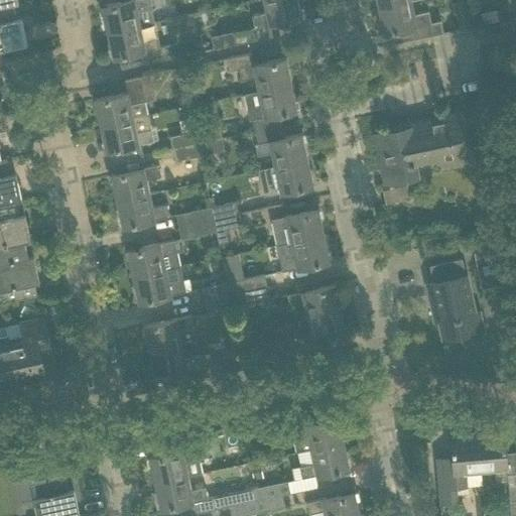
[(154,21),(151,7),(149,0),(128,0),(121,2),(101,6),(107,31),(140,24),(154,21)]
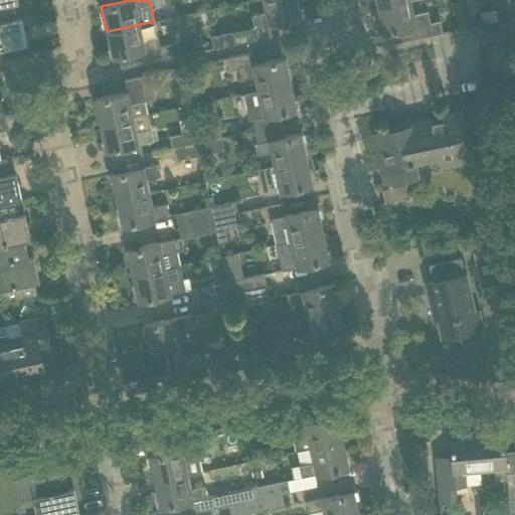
[(301,17),(297,0),(263,0),(266,12),(250,15),(253,26),(244,28),(246,41),(272,35),(269,24),(301,17)]
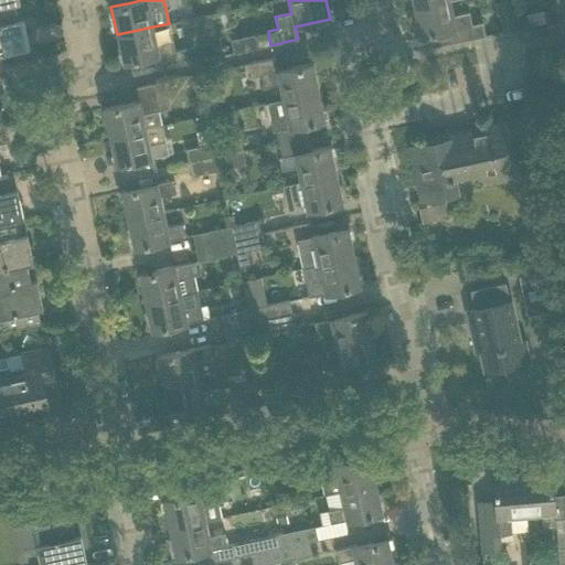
[(451,16),(448,0),(414,8),(419,36),(455,29),(458,42),(486,35),(482,23),(471,25),(468,12),(451,16)]
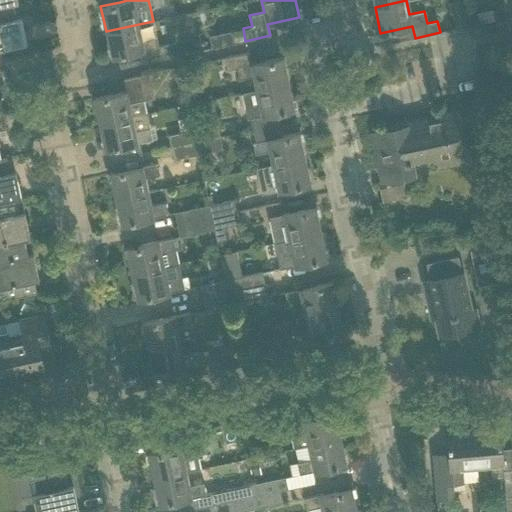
[(0,49),(27,44),(23,25),(21,18),(15,19),(12,4),(0,6),(0,49)]
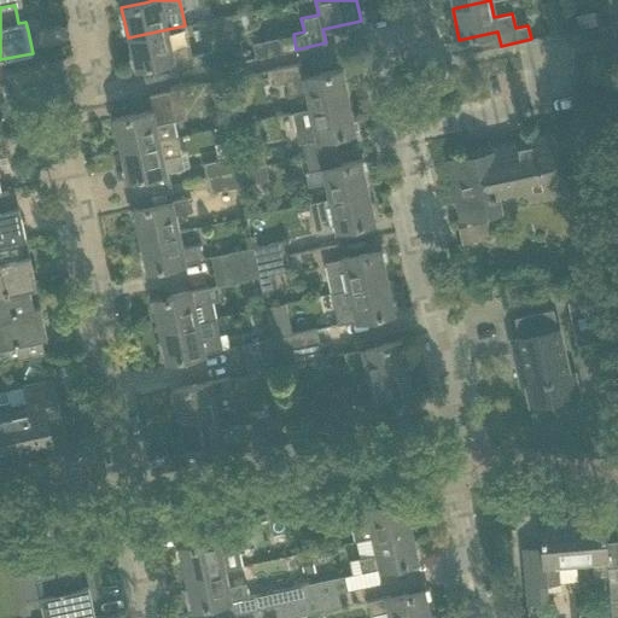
[(600,36),(612,34),(610,24),(598,27),(600,36)]
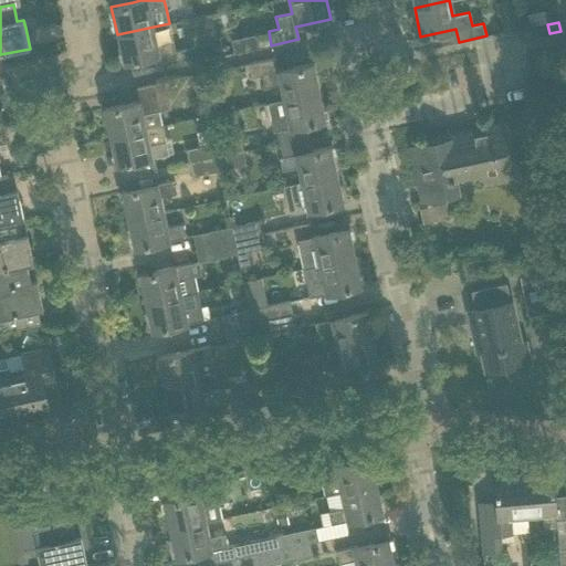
[(176,51),(173,39),(169,23),(154,27),(117,34),(123,63),(159,55),(161,69),(189,63),(186,49),(176,51)]
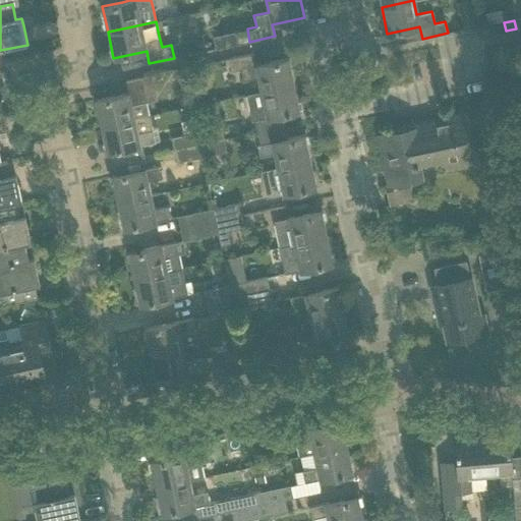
[(249,42),(247,29),(235,32),(238,44),(249,42)]
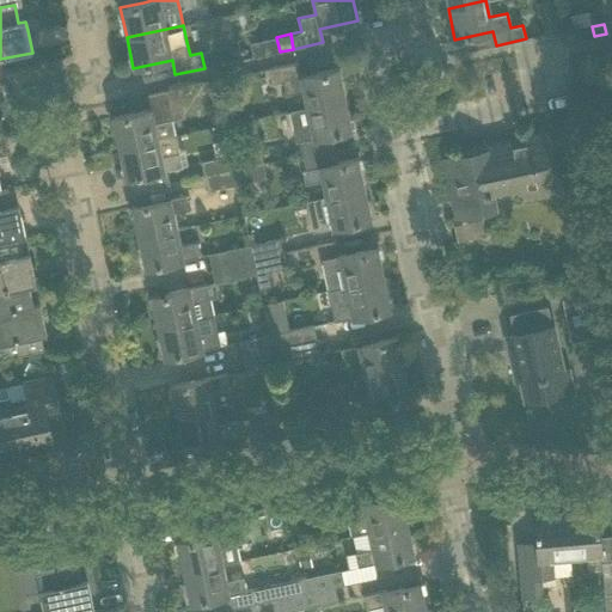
[(280,51),(276,37),(250,43),(254,57),(280,51)]
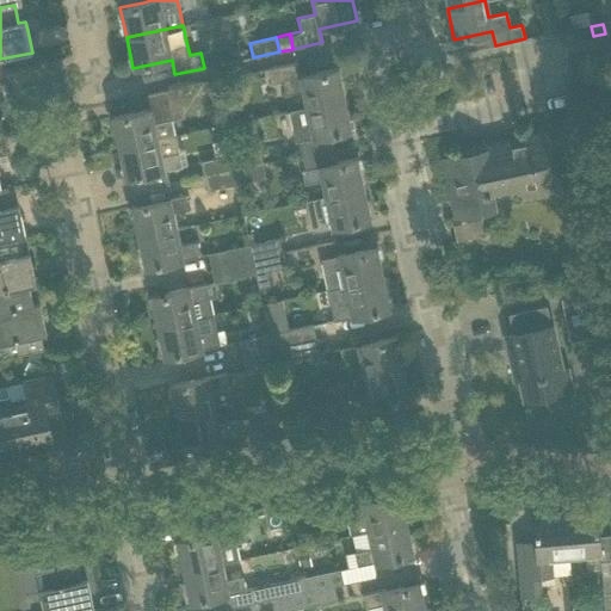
[(301,76),(297,62),(267,69),(271,84),(283,81),(285,94),(303,90),(308,107),(345,99),(338,68),(301,76)]
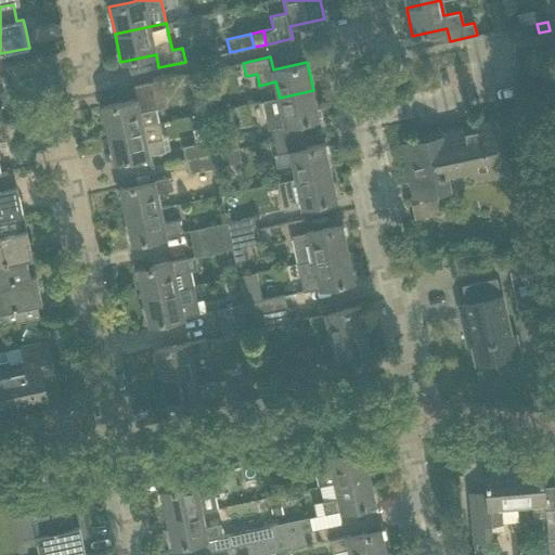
[(154,95),(163,93),(160,80),(133,87),(137,99),(102,106),(107,134),(159,123),(154,95)]
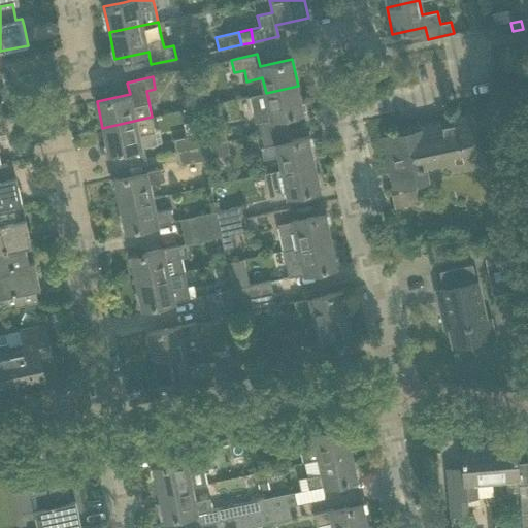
[(304,112),(298,86),(266,93),(250,96),(256,123),(304,112)]
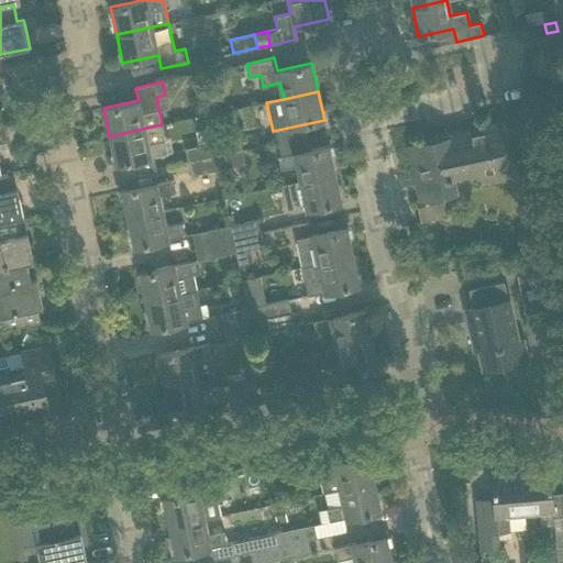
[(514,164),(509,143),(505,121),(463,130),(464,135),(409,147),(420,199),(456,191),(453,177),(514,164)]
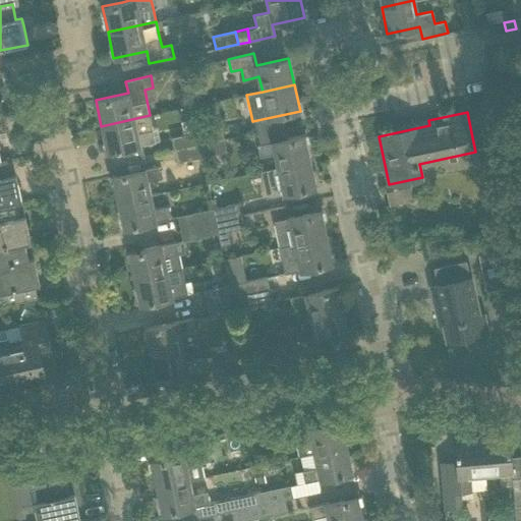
[(156,141),(153,129),(150,115),(101,126),(107,153),(156,141)]
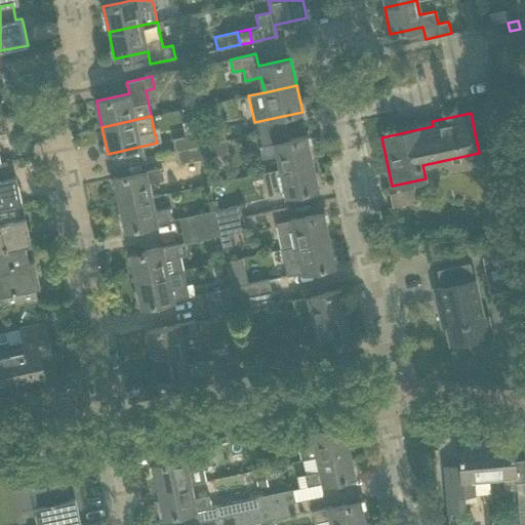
[(224,128),(198,133),(201,146),(226,140),(224,128)]
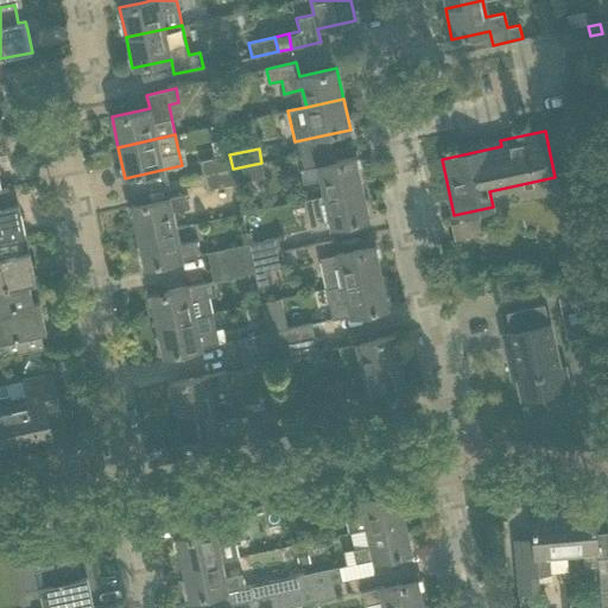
[(233,169),(229,154),(201,162),(203,175),(233,169)]
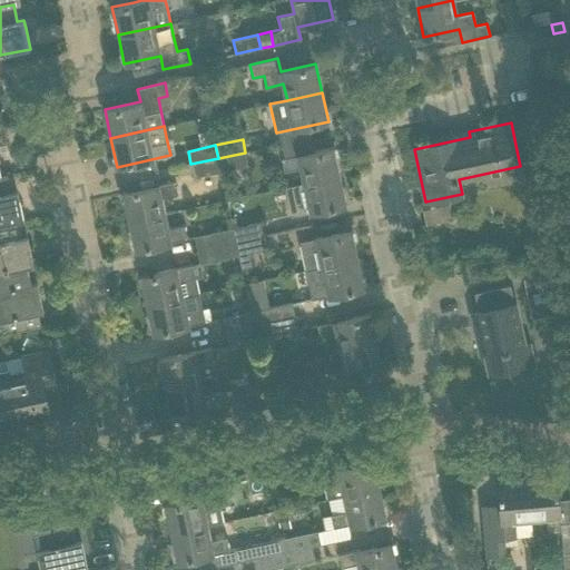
[(334,147),(313,151),(281,158),(284,173),(301,169),(304,184),(340,176),(334,147)]
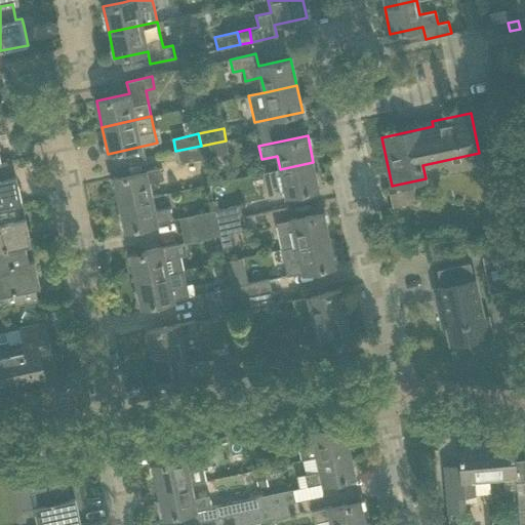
[(229,153),(226,140),(201,146),(203,158),(229,153)]
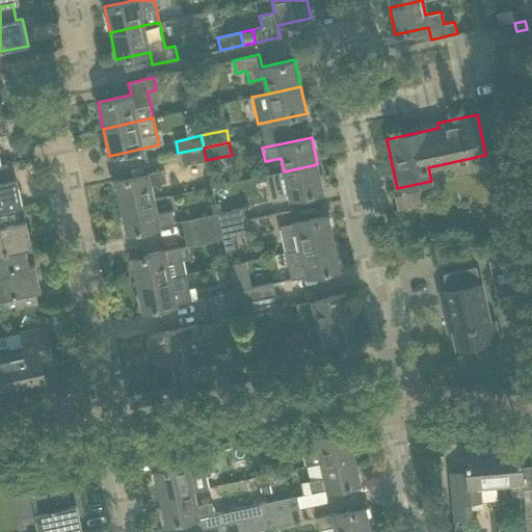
[(206,160),(204,148),(178,153),(181,165),(206,160)]
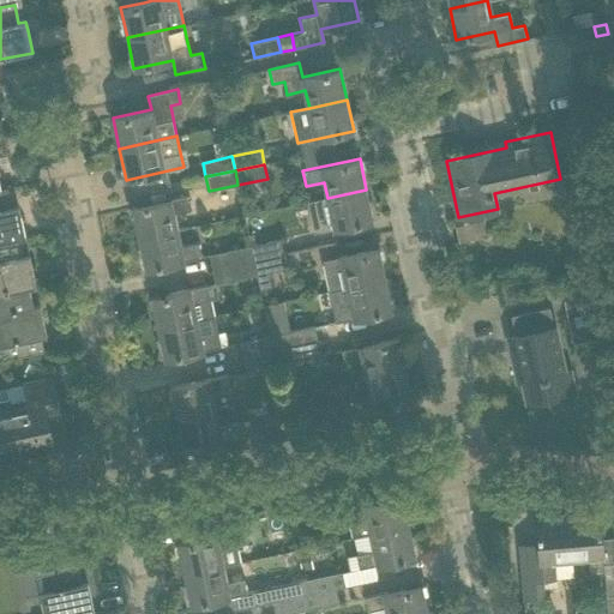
[(25,236),(20,214),(19,205),(12,208),(7,188),(0,190),(0,188),(0,241),(18,239),(25,236)]
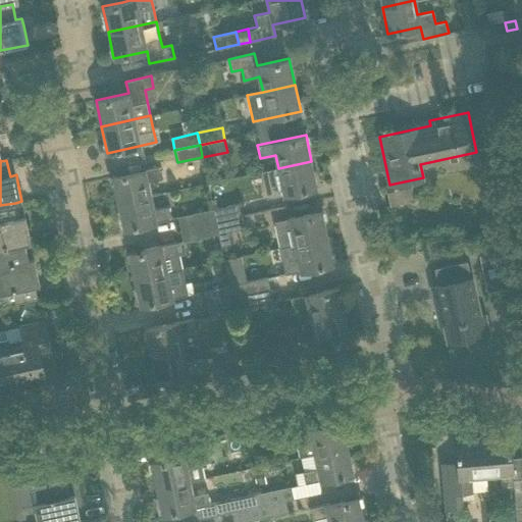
[(278,168),(263,171),(269,198),(297,192),(317,188),(311,161),(278,168)]
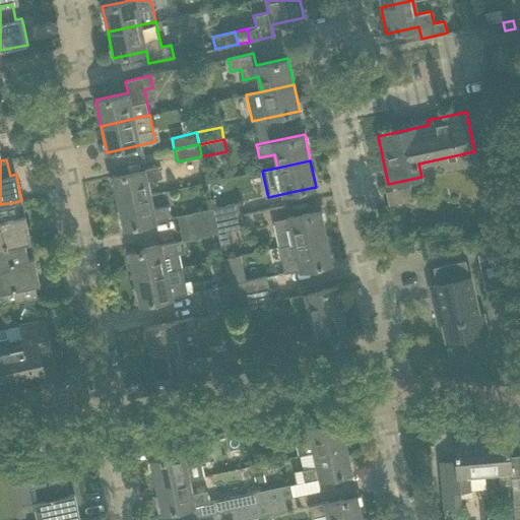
[(160,165),(131,172),(112,176),(117,202),(151,194),(148,181),(163,178),(160,165)]
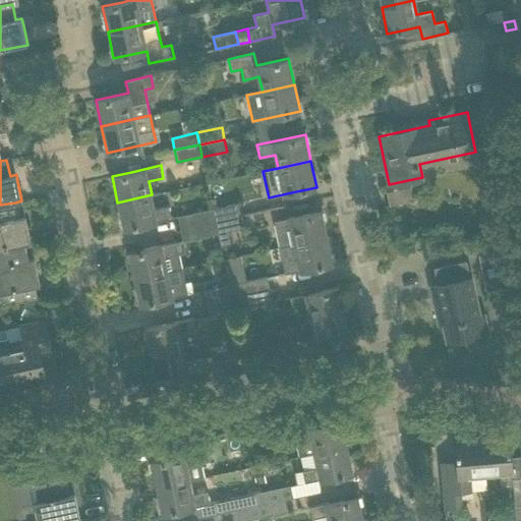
[(155,209),(152,194),(117,203),(123,228),(172,218),(169,206),(155,209)]
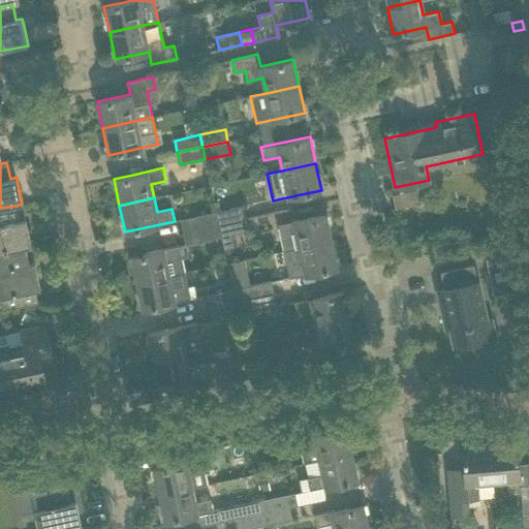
[(31,246),(27,226),(25,219),(19,221),(16,206),(0,208),(0,252),(25,248),(31,246)]
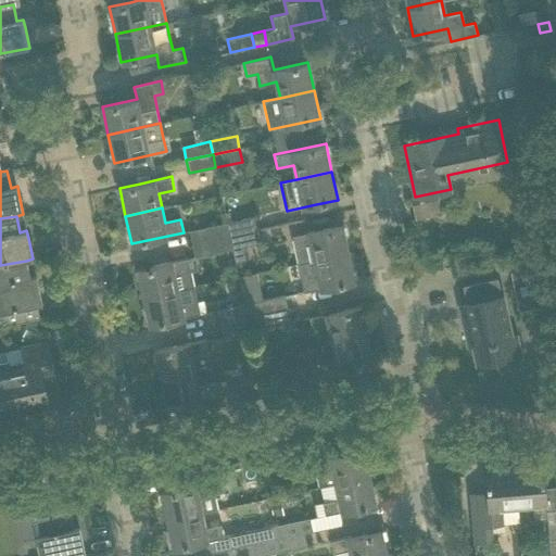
[(254,217),(227,223),(230,236),(256,230),(254,217)]
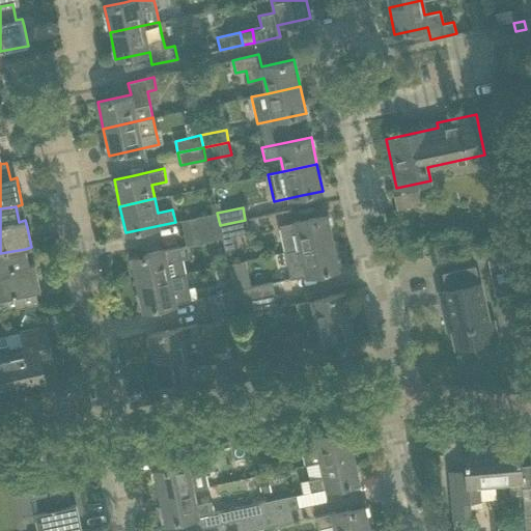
[(220,225),(217,213),(180,221),(184,233),(220,225)]
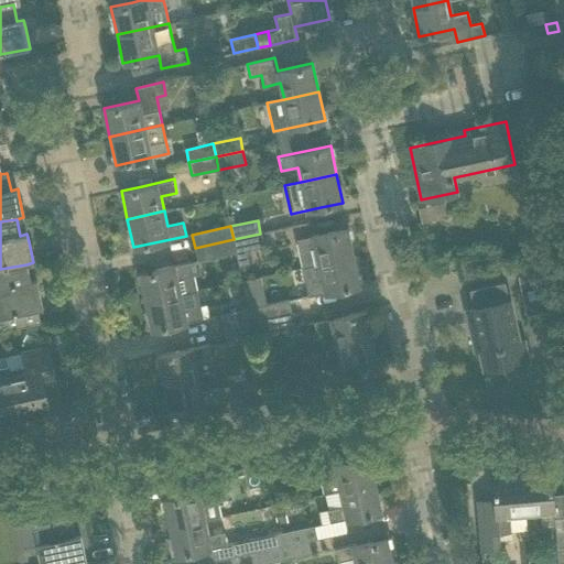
[(326,232),(296,239),(299,252),(302,268),(318,263),(354,257),(348,228),(326,232)]
